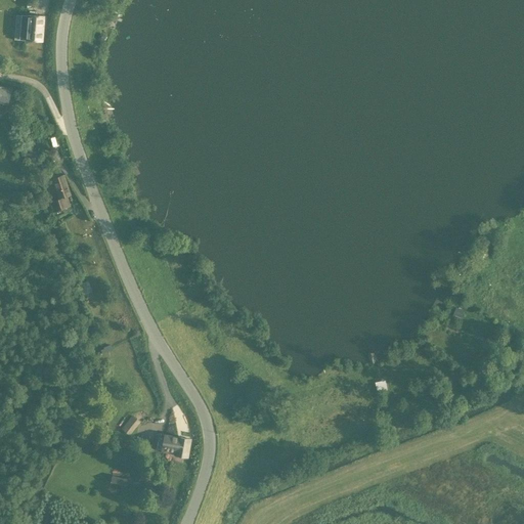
[(43,42),(45,16),(17,14),(15,40),(43,42)]
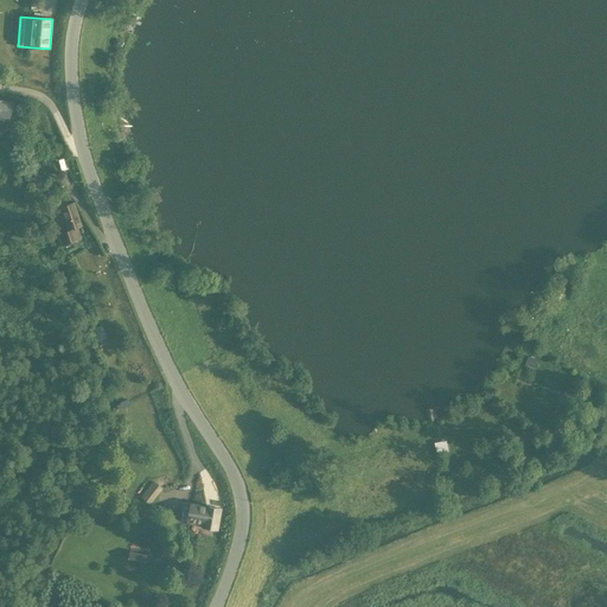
[(0,119),(10,122),(14,103),(0,98),(0,119)]
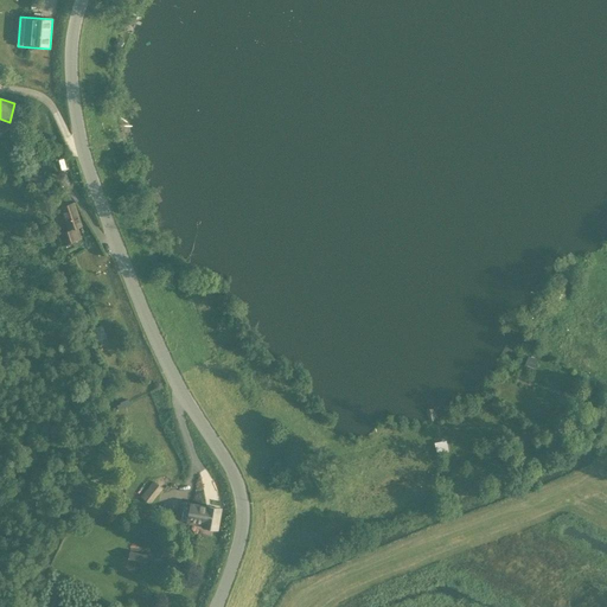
[(78,228),(83,227),(75,204),(62,208),(70,231),(59,235),(63,246),(82,238),(78,228)]
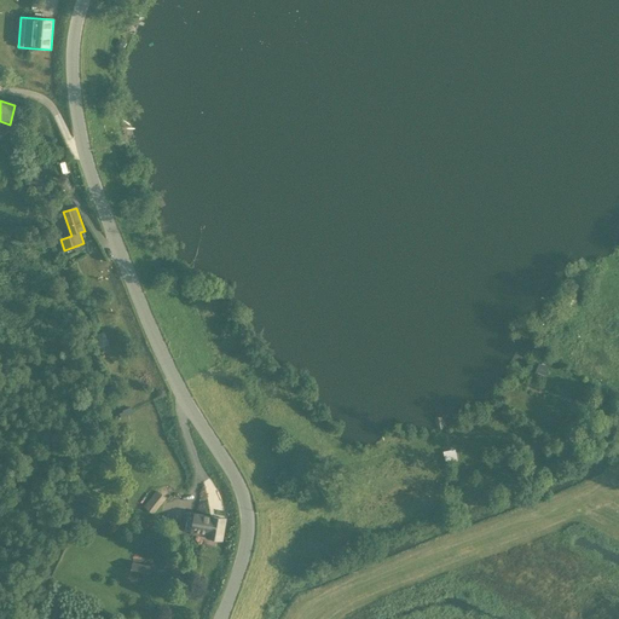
[(93,336),(98,350),(109,346),(104,333),(93,336)]
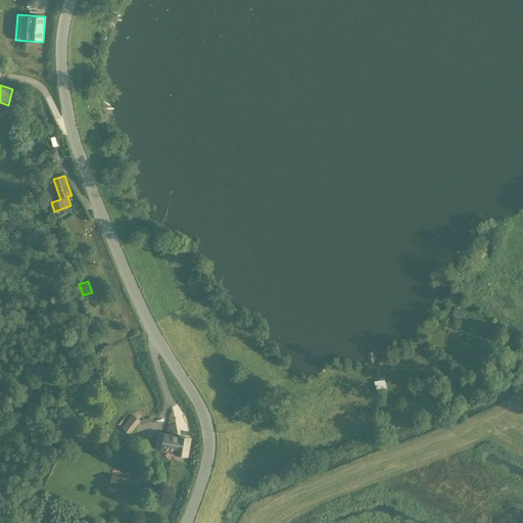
[(100,349),(102,353),(113,349),(111,345),(100,349)]
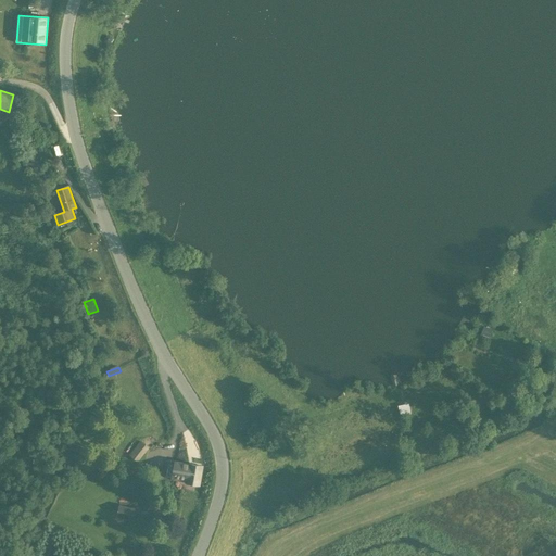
[(412,403),(400,404),(402,416),(413,415),(412,403)]
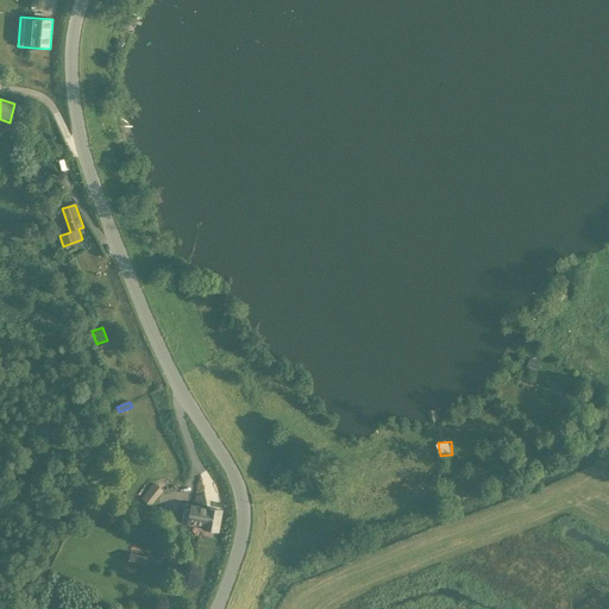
[(164,490),(154,482),(142,498),(151,507),(164,490)]
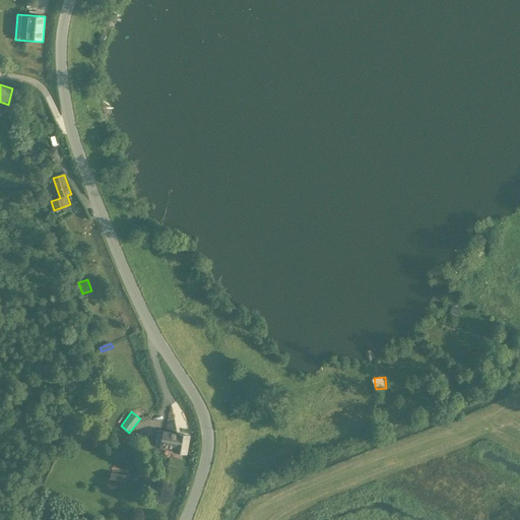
[(186,454),(189,437),(177,434),(177,435),(157,431),(154,446),(174,450),(174,452),(186,454)]
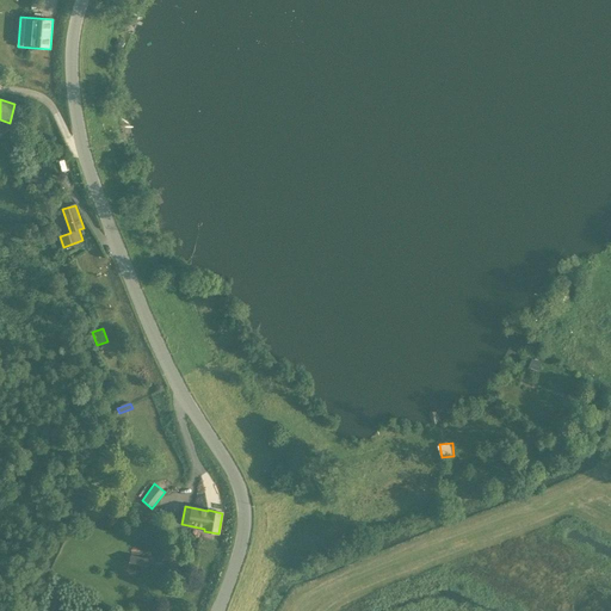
[(174,542),(172,556),(184,557),(185,543),(174,542)]
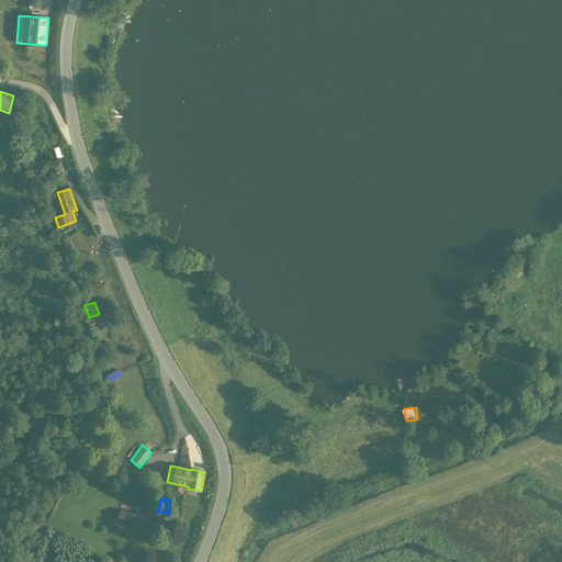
[(136,514),(121,509),(117,523),(133,527),(136,514)]
